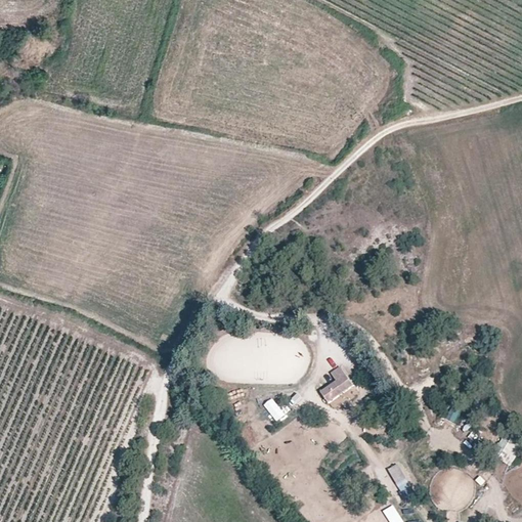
[(328,402),(352,384),(339,365),(330,373),(336,380),(320,391),(328,402)]
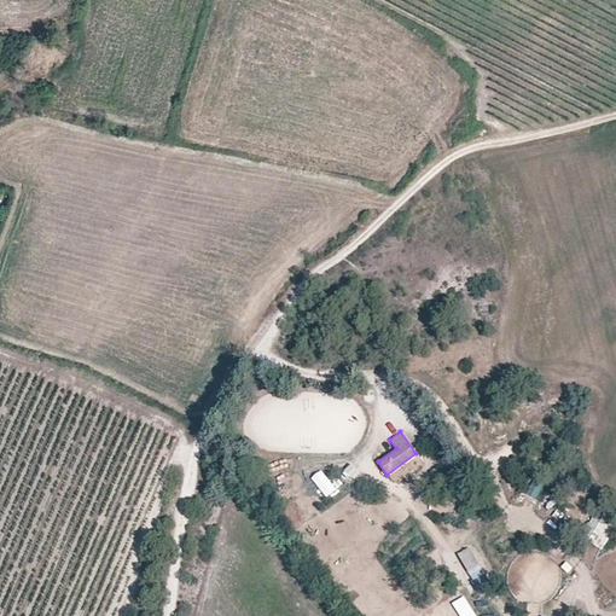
[(439,486),(459,472),(452,463),(442,470),(433,477),(439,486)]
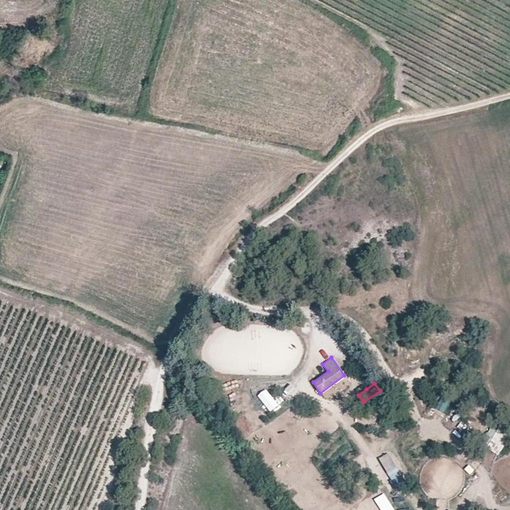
[(366,389),(363,384),(354,390),(358,395),(366,389)]
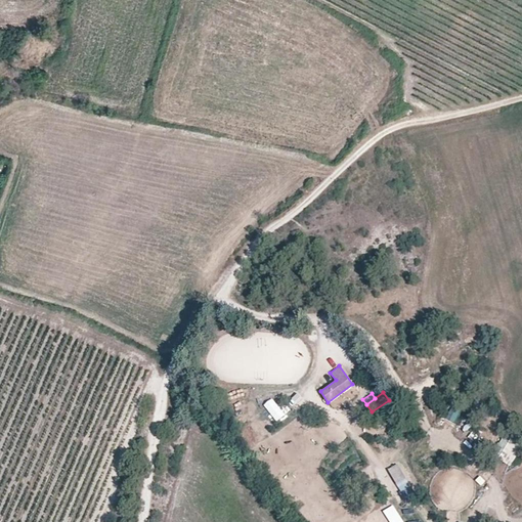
[(276,423),(286,417),(273,399),(264,405),(276,423)]
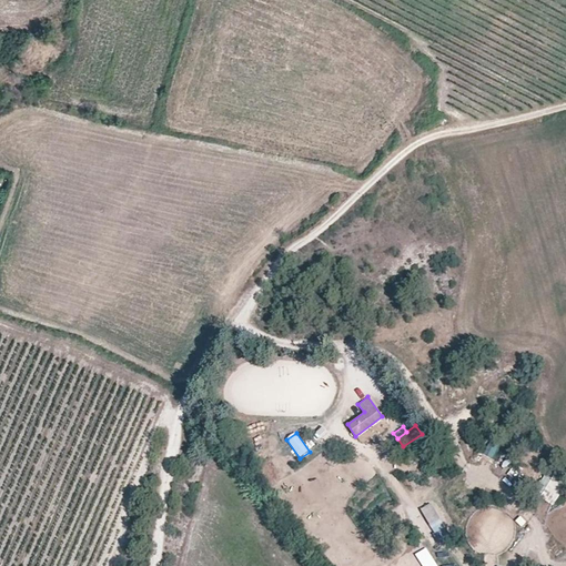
[(565,495),(559,491),(564,485),(557,479),(553,486),(544,478),(536,488),(543,493),(535,503),(545,511),(552,501),(557,505),(565,495)]
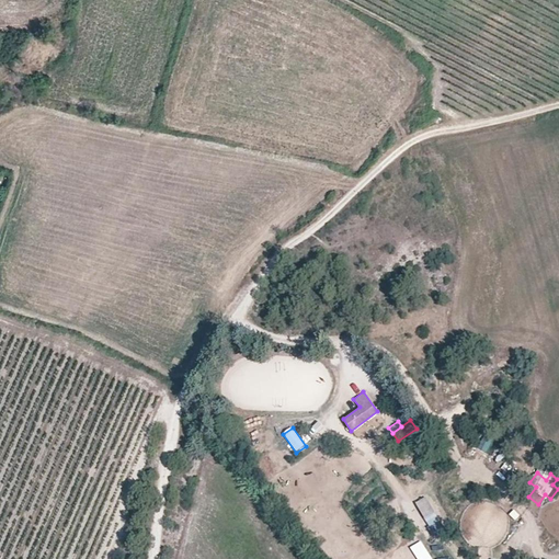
[(433,512),(424,497),(415,502),(424,517),(433,512)]
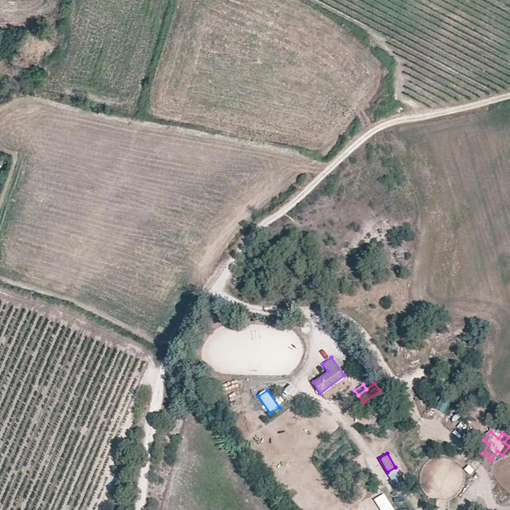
[(474,470),(466,463),(462,468),(470,475),(474,470)]
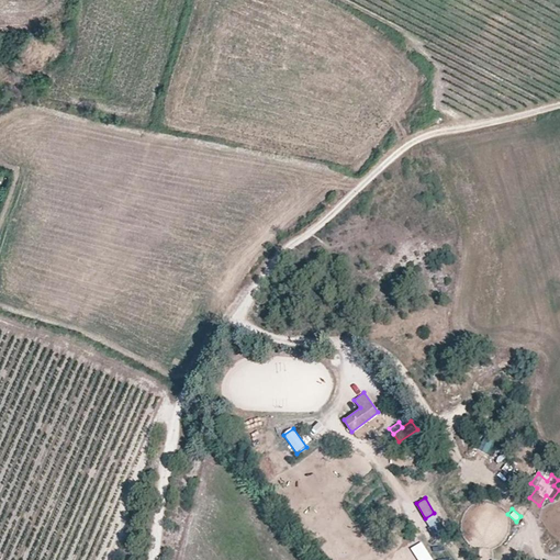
[(410,546),(417,559),(433,559),(421,539),(410,546)]
